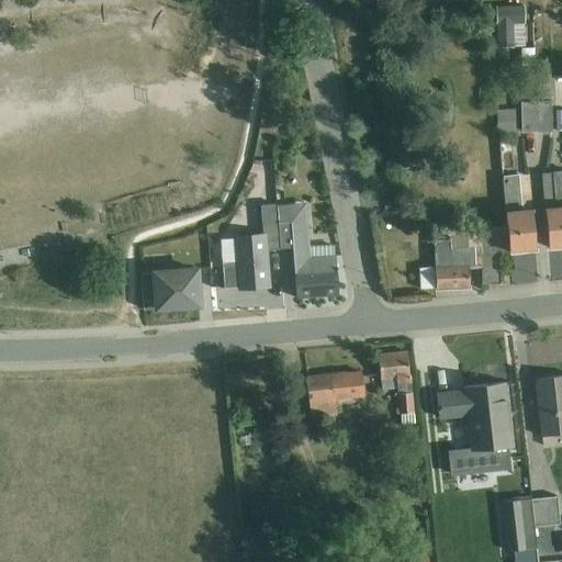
[(525,6),(496,7),(497,48),(526,47),(525,6)]
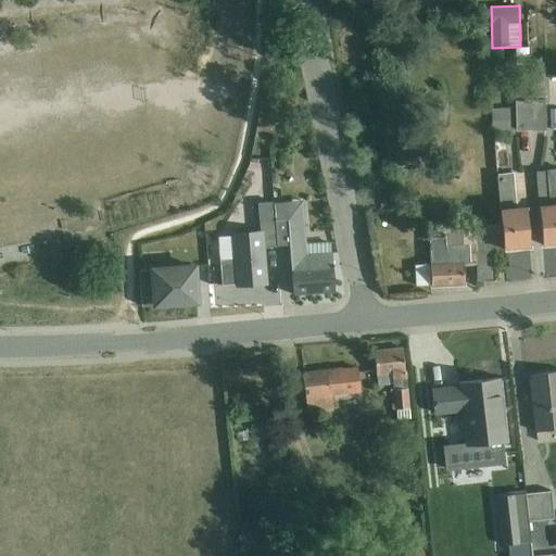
[(546,131),(544,74),(530,75),(531,133),(546,131)]
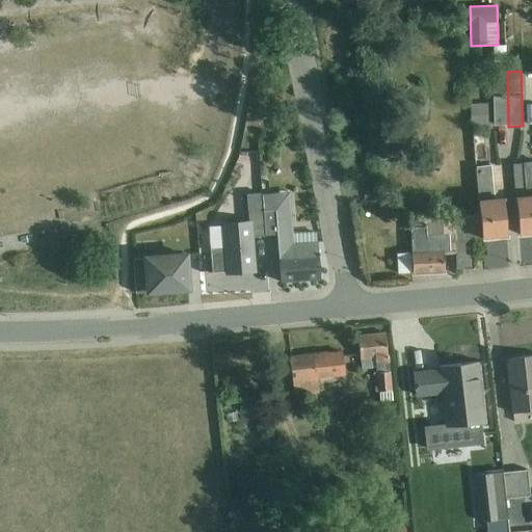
[(494,127),(508,127),(507,72),(493,72),(494,127)]
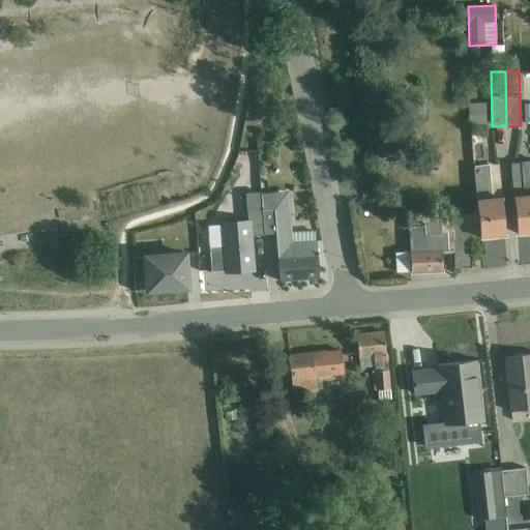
[(487,125),(486,105),(469,105),(470,126),(487,125)]
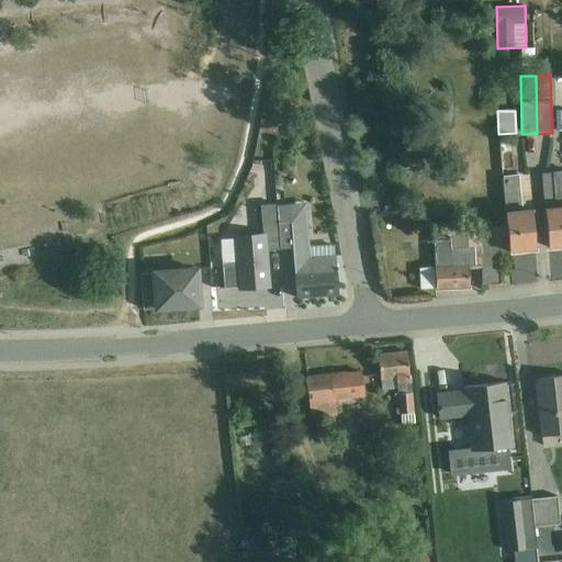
[(561,171),(542,175),(548,249),(561,247),(561,171)]
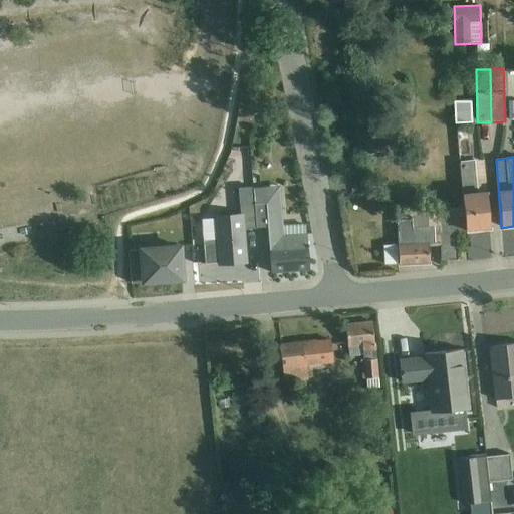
[(464,208),(465,231),(490,229),(484,161),(460,162),(464,208)]
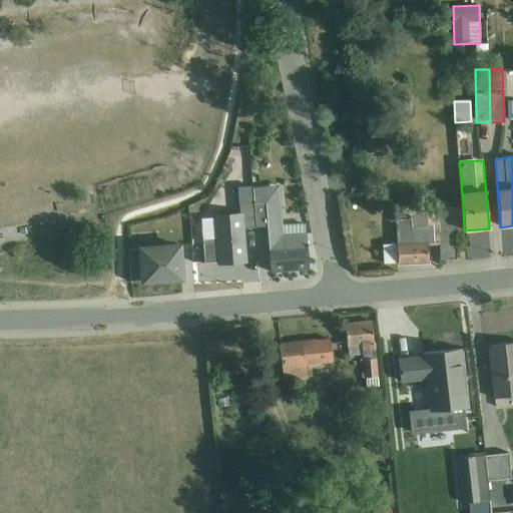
[(212,218),(202,218),(205,264),(217,263),(217,265),(245,263),(243,229),(254,228),(254,226),(251,189),(251,186),(237,188),(238,213),(212,215),(212,218)]
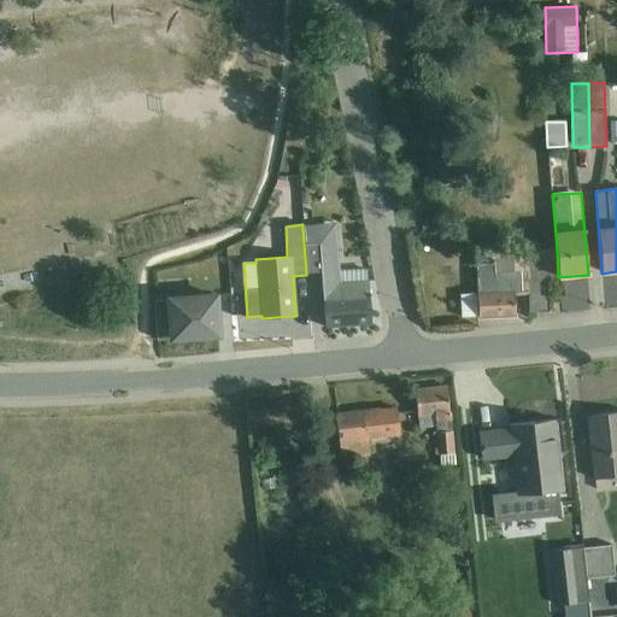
[(339,272),(335,224),(305,228),(303,228),(306,272),(309,272),(322,271),(325,328),(371,325),(369,298),(371,298),(371,295),(369,294),(368,281),(366,281),(366,271),(339,272)]
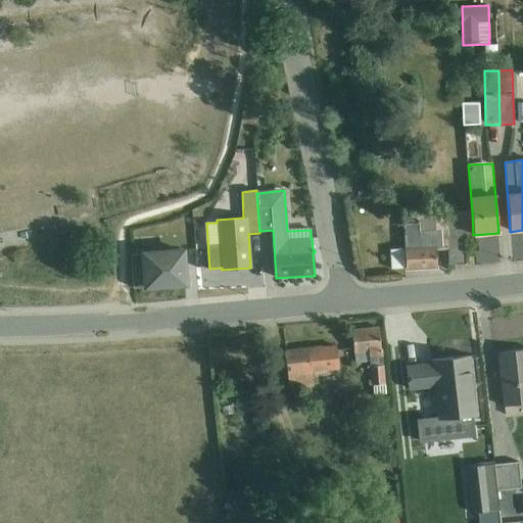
[(464,235),(473,235),(472,211),(402,219),(405,249),(391,249),(392,270),(405,269),(406,271),(437,269),(436,248),(447,247),(448,265),(465,265),(464,235)]
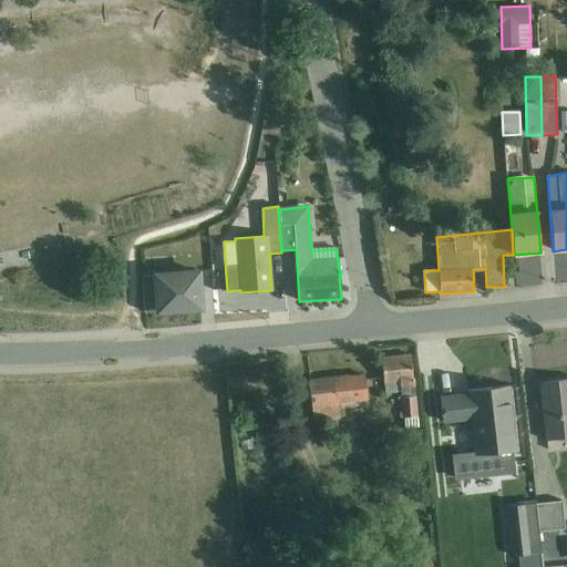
[(197,269),(142,277),(144,312),(200,308),(197,269)]
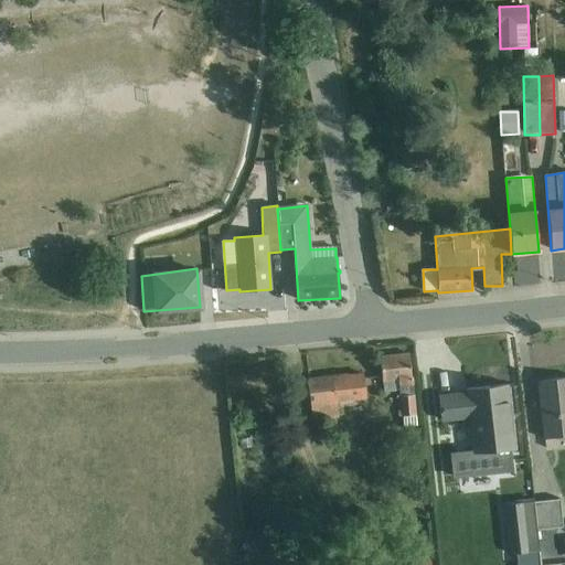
[(408,354),(380,358),(383,382),(385,382),(386,393),(398,392),(401,412),(397,412),(397,417),(403,417),(403,426),(417,426),(408,354)]
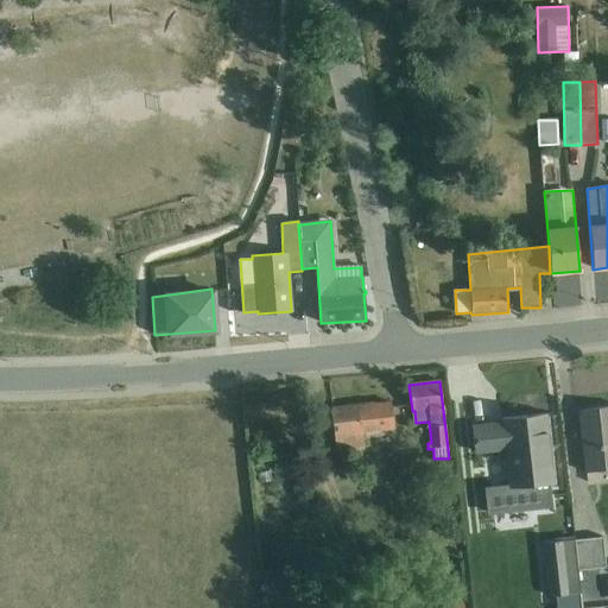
[(391,403),(331,410),(336,451),(363,448),(363,444),(390,441),(388,430),(393,429),(391,403)]
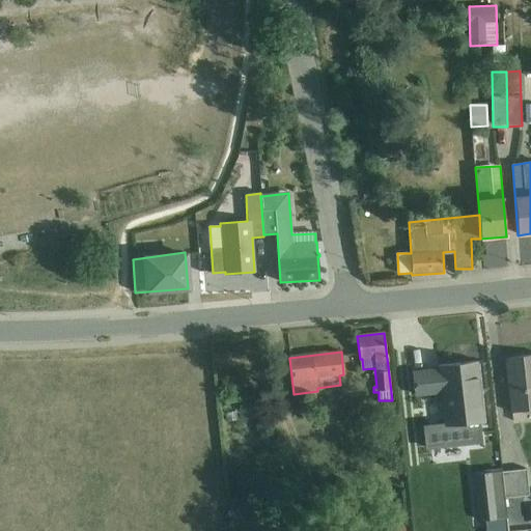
[(530,355),(505,359),(511,413),(530,409),(530,355)]
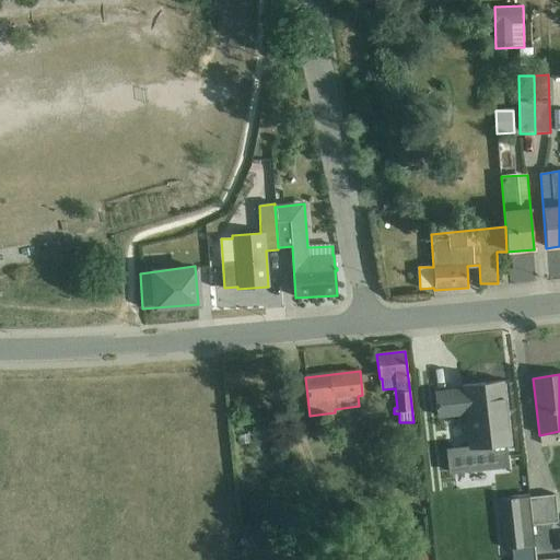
[(502,382),(463,386),(469,445),(444,448),(446,474),(508,469),(505,447),(510,447),(502,382)]
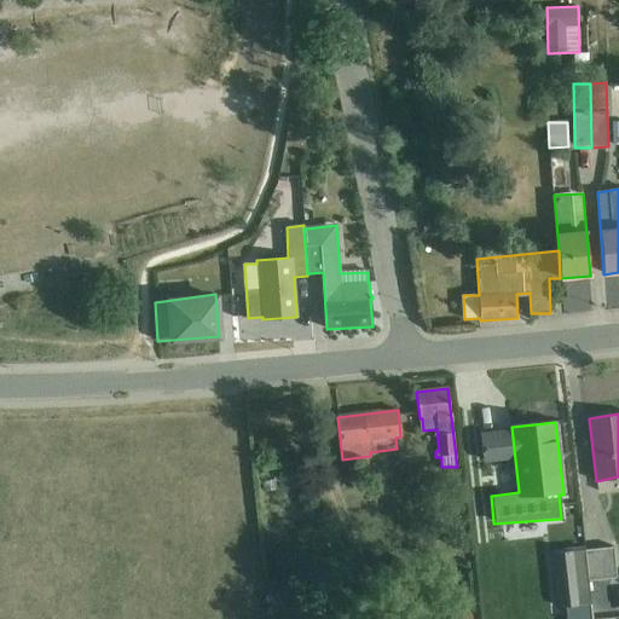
[(584,549),(588,582),(617,577),(613,547),(584,549)]
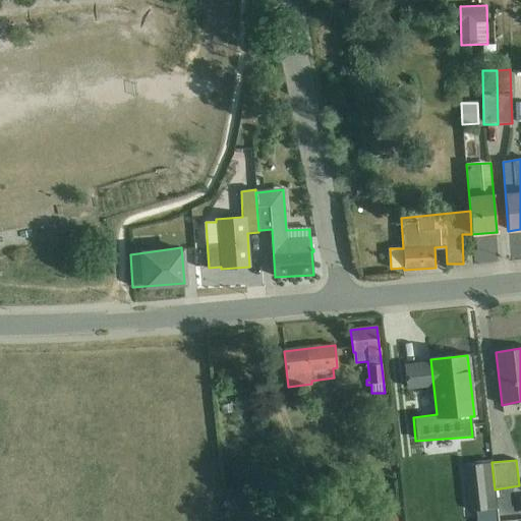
[(495,489),(491,462),(464,466),(469,511),(497,508),(495,489)]
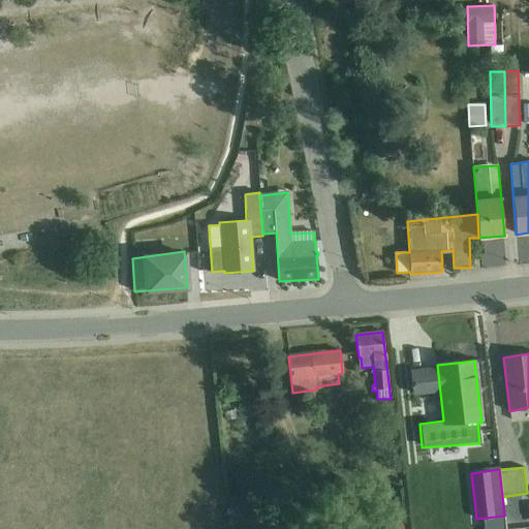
[(307,528),(307,516),(287,517),(287,528),(307,528)]
